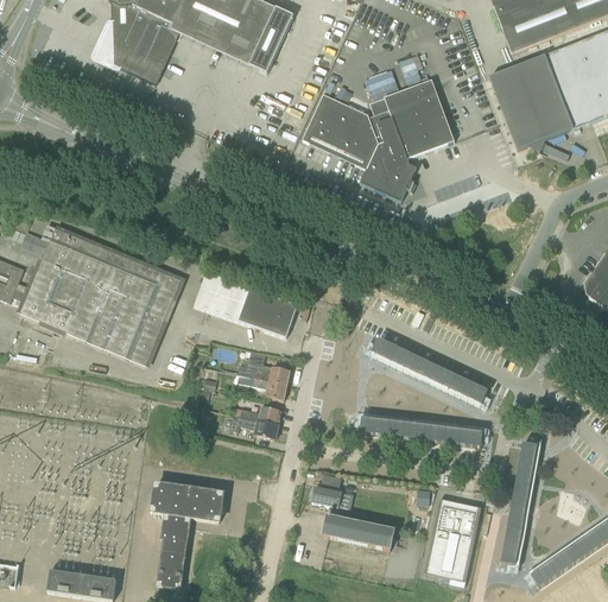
[(113,0),(114,63),(156,82),(179,31),(267,71),(293,14),(263,0),(113,0)]
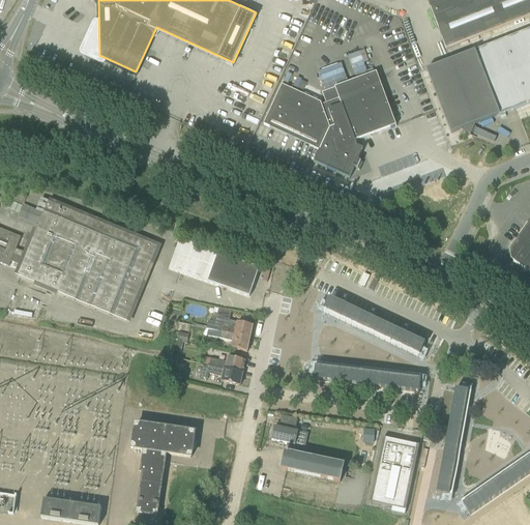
[(429,0),(446,44),(529,10),(529,0),(429,0)]
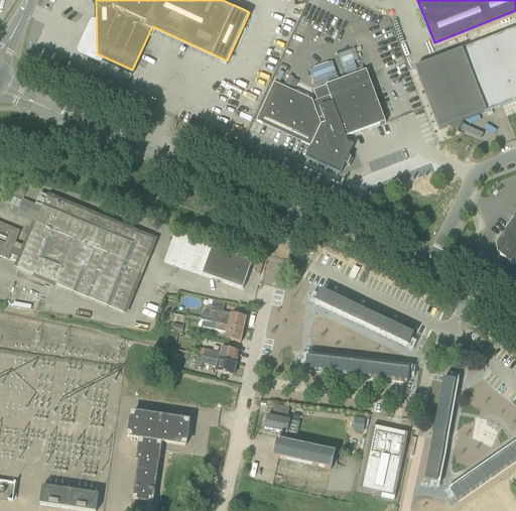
[(464,117),(487,108),(497,104),(515,96),(515,24),(415,64),(439,126),(448,122),(459,126),(464,117)]
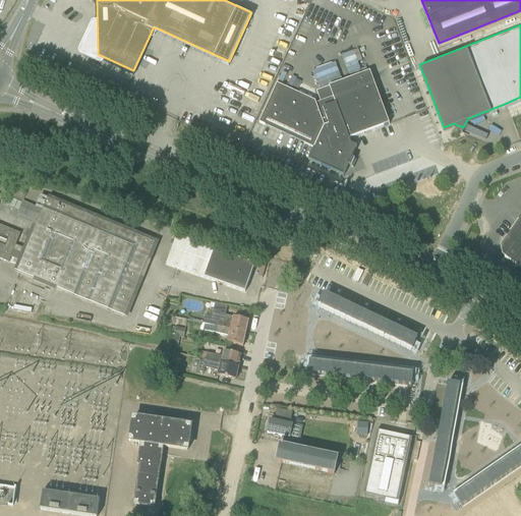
[(363,69),(359,57),(363,56),(359,44),(343,50),(352,73),(363,69)]
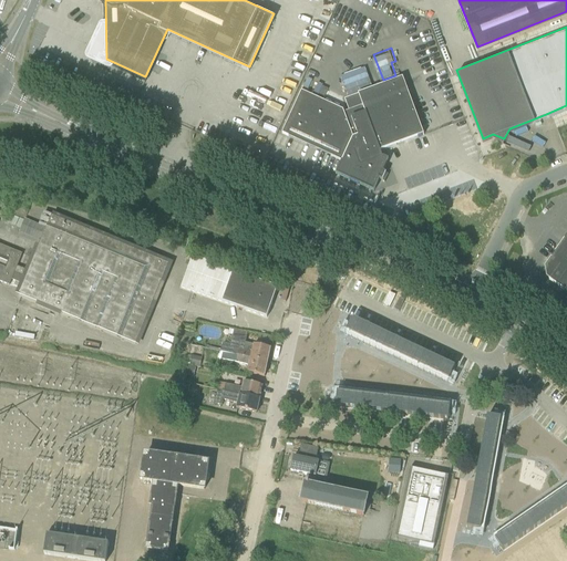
[(367,62),(341,71),(348,92),(373,84),(367,62)]
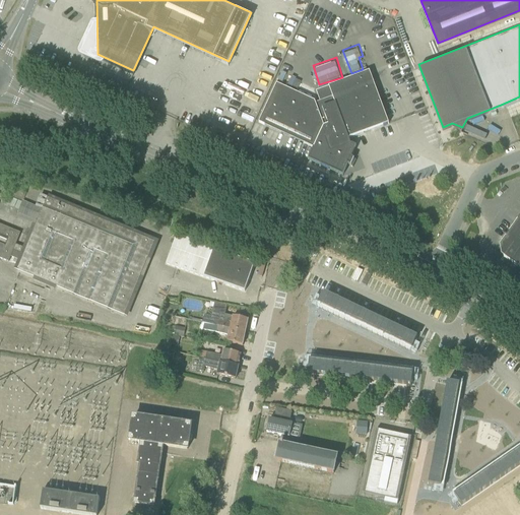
[(389,119),(373,77),(370,67),(329,82),(332,92),(316,99),(315,97),(276,79),(259,118),(314,143),(308,155),(343,172),(348,161),(350,162),(354,154),(351,153),(356,142),(352,140),(349,134),(389,119)]
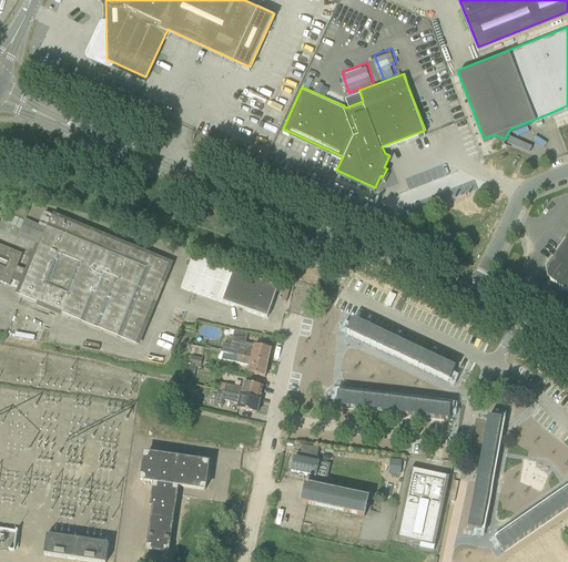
[(18,292),(137,340),(170,259),(52,211),(47,224),(24,214),(20,227),(41,236),(40,239),(39,242),(29,266),(18,262),(22,249),(14,246),(4,242),(0,239),(0,277),(9,282),(14,268),(27,274),(18,292)]
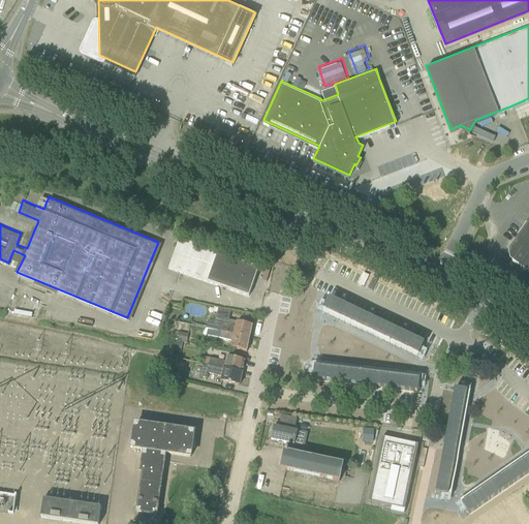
[(528,215),(509,243),(511,244),(510,246),(511,253),(514,254),(512,256),(528,268),(528,215)]
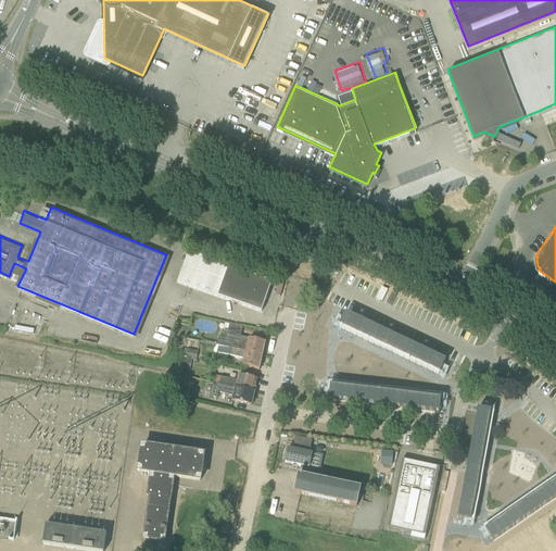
[(189,245),(177,277),(188,280),(262,308),(273,278),(207,255),(209,252),(189,245)]
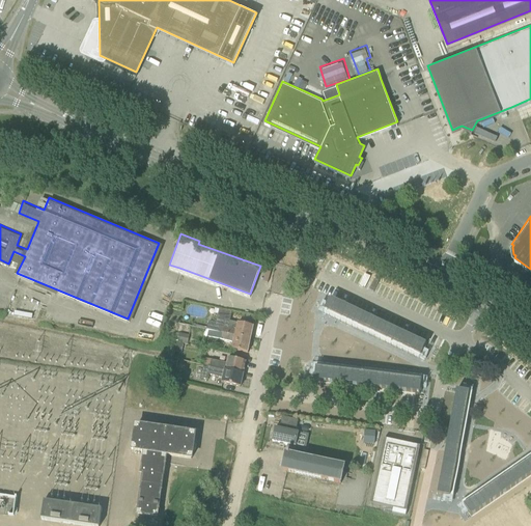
[(323,300),(318,307),(424,357),(427,350),(423,348),(426,340),(330,295),(327,302),(323,300)]
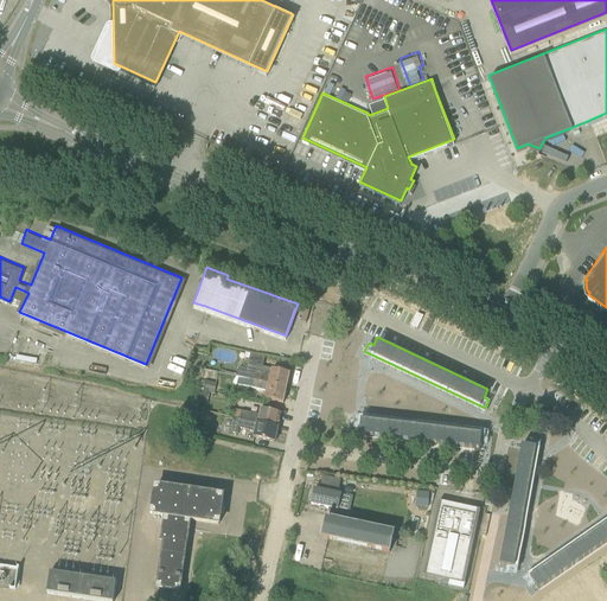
[(257,362),(256,369),(238,365),(237,371),(240,372),(240,373),(287,383),(289,369),(257,362)]
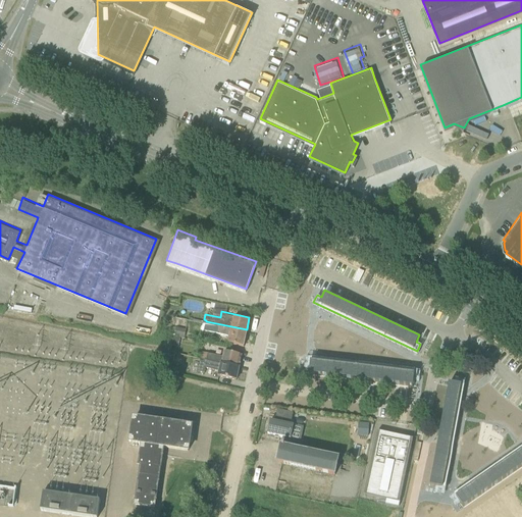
[(228,340),(244,343),(247,329),(206,321),(205,326),(227,331),(228,329),(230,330),(228,340)]
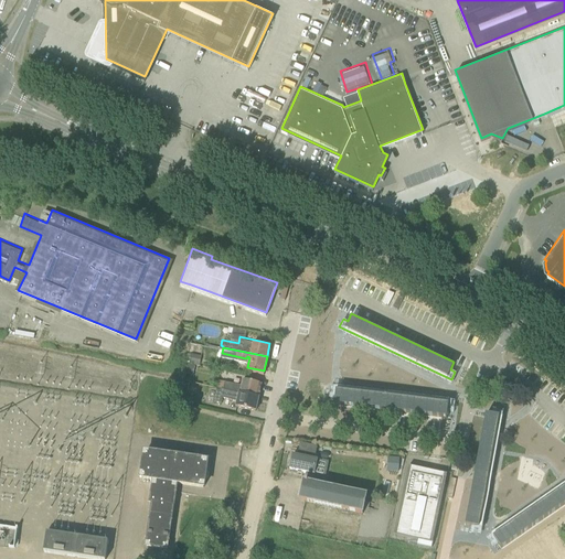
[(192,350),(190,358),(200,361),(202,352),(192,350)]
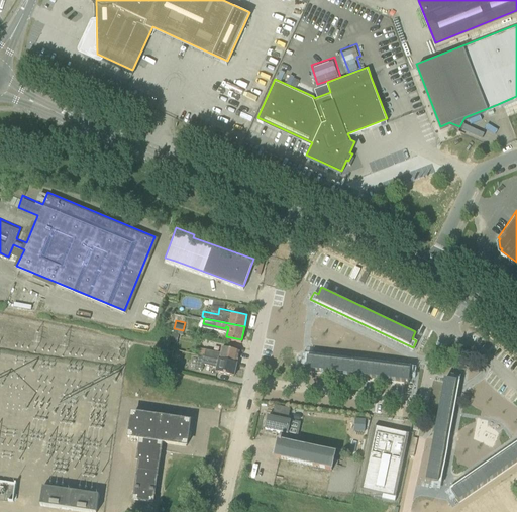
[(177,339),(179,331),(171,329),(169,337),(177,339)]
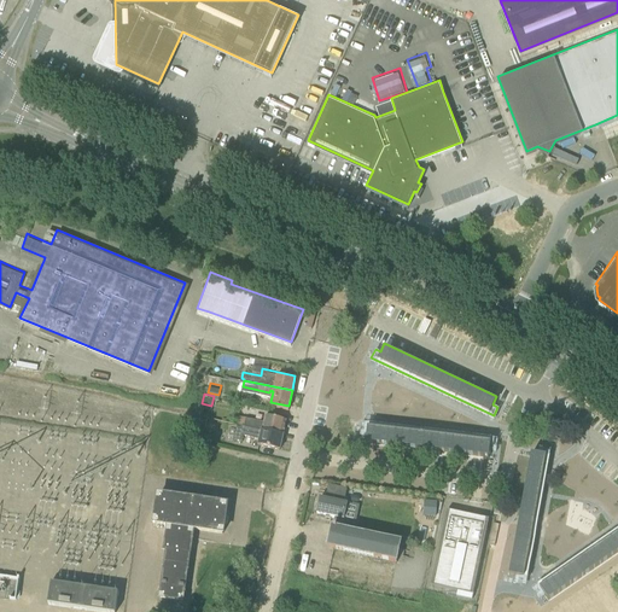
[(283,430),(286,415),(266,411),(264,418),(246,413),(238,412),(235,419),(244,421),(283,430)]
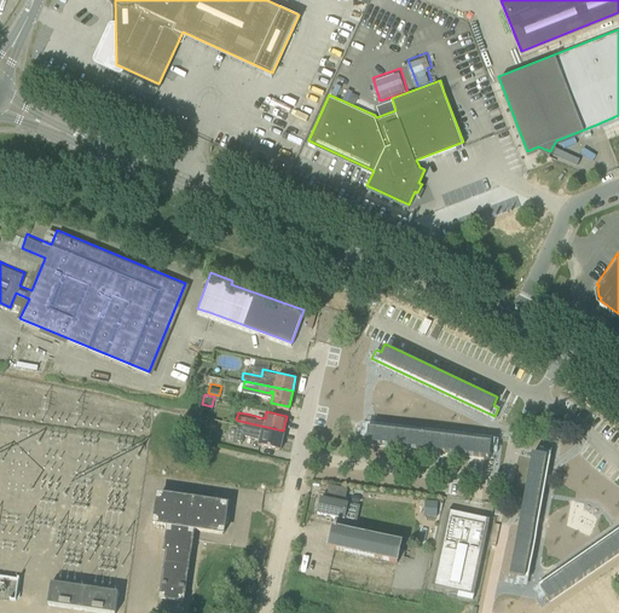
[(363,418),(362,428),(368,429),(366,439),(490,454),(491,444),(497,445),(498,435),(363,418)]
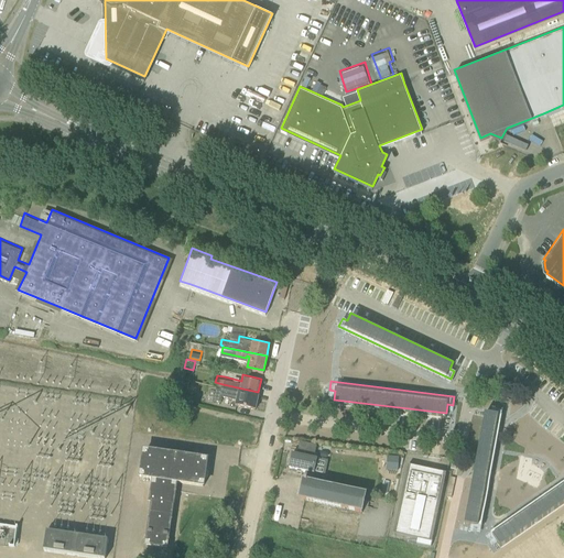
[(256,406),(258,392),(223,384),(220,383),(220,386),(216,385),(214,396),(221,398),(223,393),(237,396),(236,402),(256,406)]
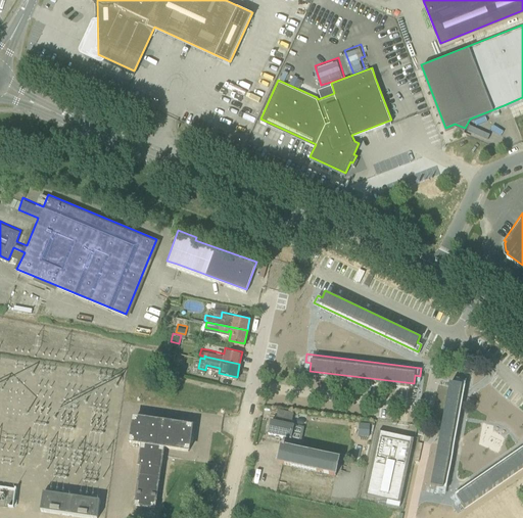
[(448,374),(430,477),(437,479),(437,484),(444,485),(466,372),(458,371),(457,376),(448,374)]
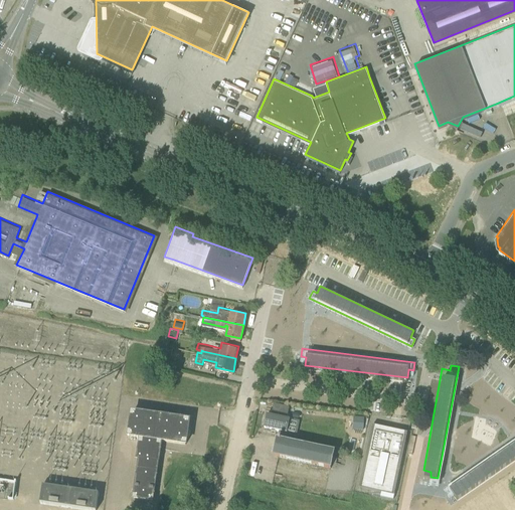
[(273,406),(271,411),(267,411),(265,423),(280,427),(279,434),(281,435),(281,436),(285,437),(295,440),(300,417),(290,415),(290,416),(287,415),(290,403),(274,399),(273,406)]
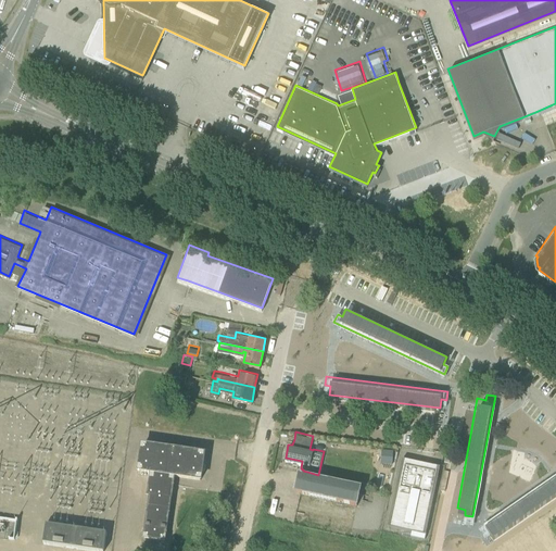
[(151,490),(144,534),(164,536),(174,472),(201,476),(204,450),(142,440),(139,465),(152,467),(149,489),(151,490)]
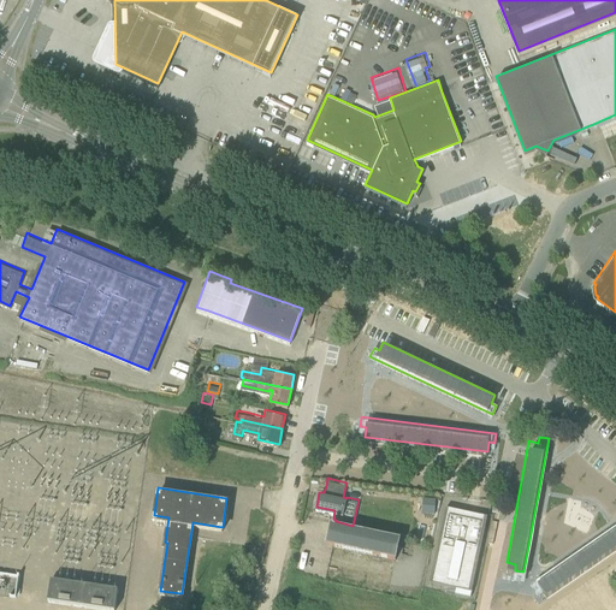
[(434,509),(436,495),(425,493),(424,493),(422,508),(424,508),(434,509)]
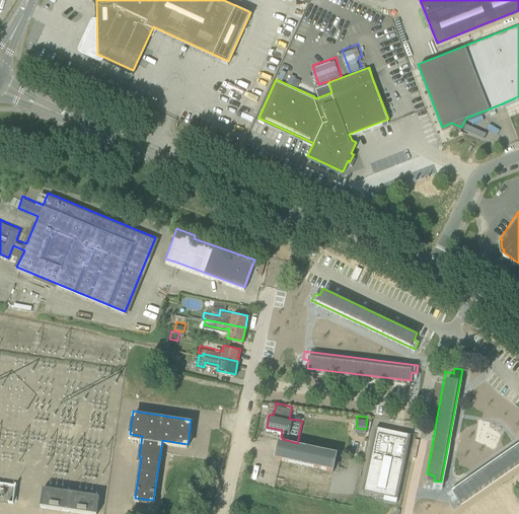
[(410,438),(395,435),(374,430),(362,488),(397,495),(406,454),(410,438)]
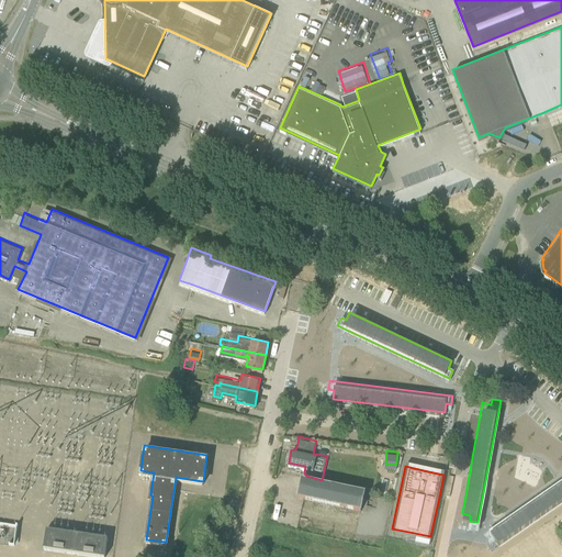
[(302,476),(299,494),(303,496),(360,509),(364,490),(322,480),(311,477),(306,476),(306,475),(304,474),(303,476),(302,476)]
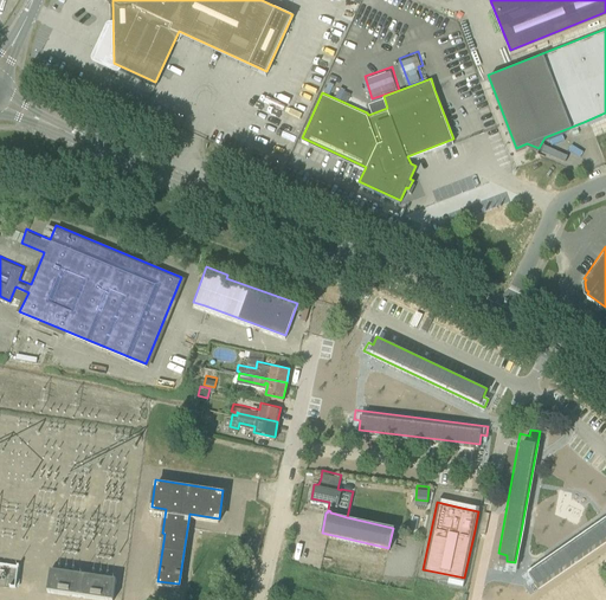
[(605,514),(522,572),(528,580),(533,576),(537,584),(605,536),(605,514)]
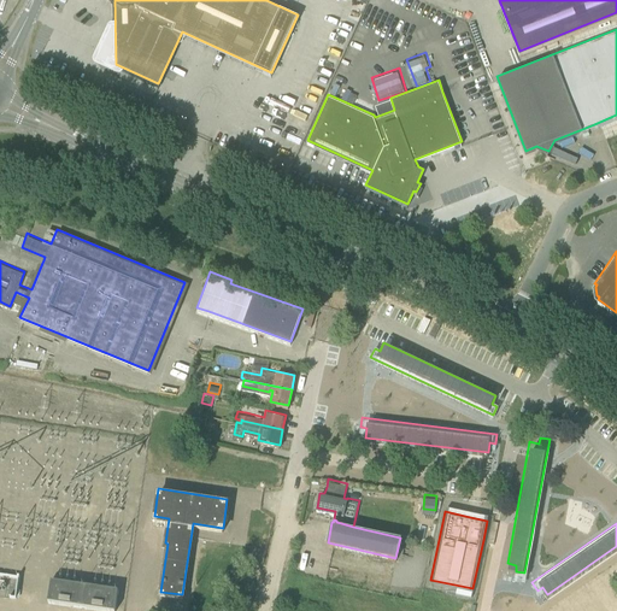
[(0,588),(19,591),(22,569),(0,567),(0,588)]
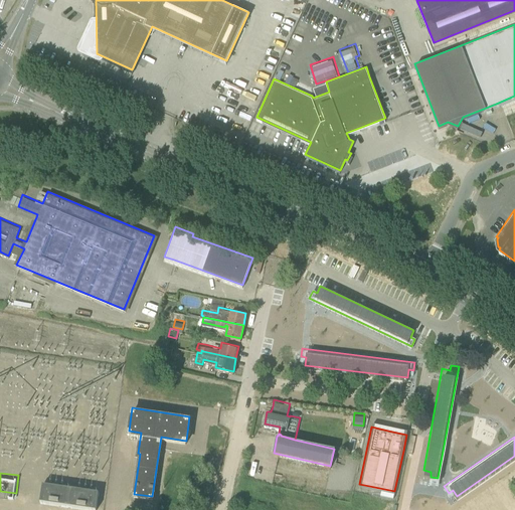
[(97,508),(99,490),(43,482),(41,500),(97,508)]
